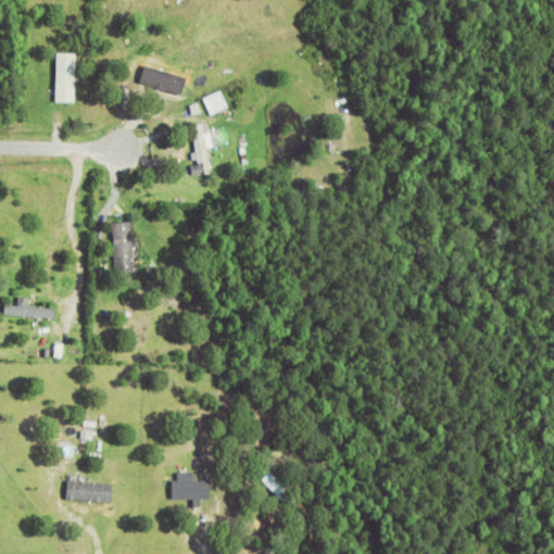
[(159,43),(160,35),(171,36),(171,41),(177,41),(176,46),(159,43)]
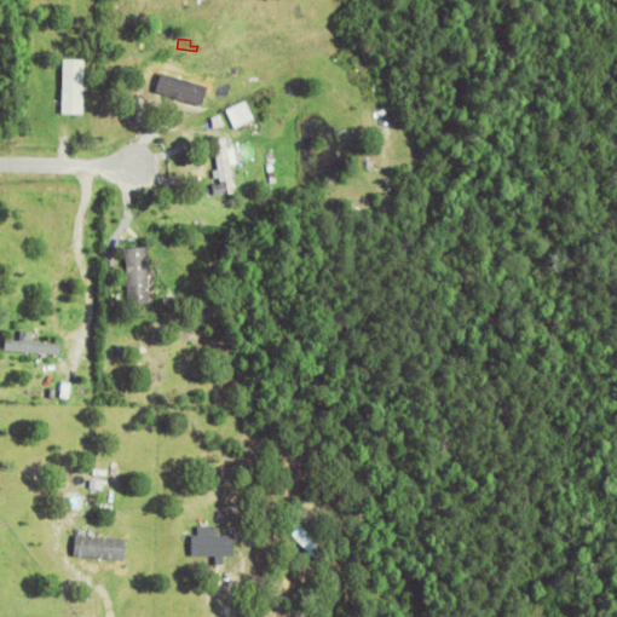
[(82,63),(81,117),(62,117),(62,52),(87,52),(86,63),(82,63)]
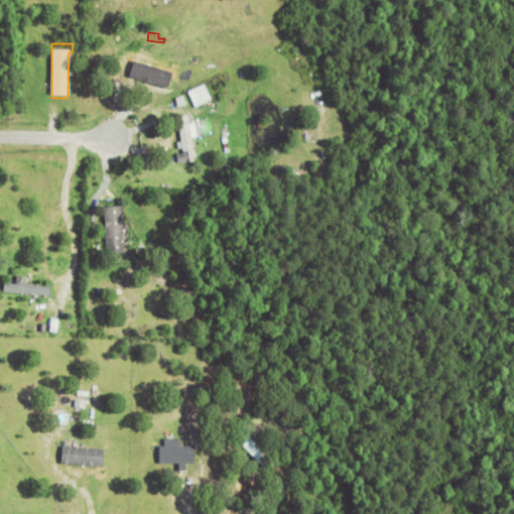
[(169,65),(167,76),(158,73),(156,79),(148,77),(149,72),(122,63),(124,53),(135,56),(137,50),(149,54),(148,59),(169,65)]
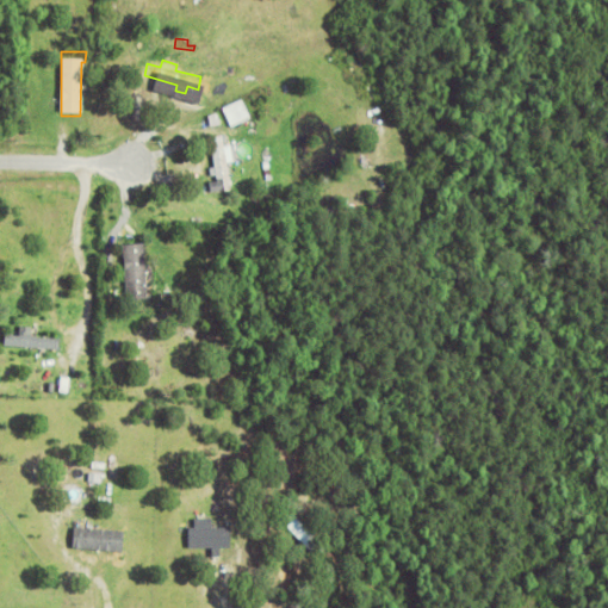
[(148,106),(143,101),(148,97),(147,94),(154,87),(155,88),(159,85),(163,90),(148,106)]
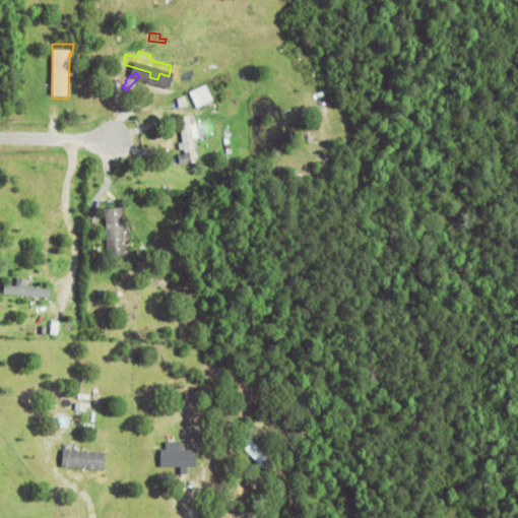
[(69,82),(74,80),(79,100),(74,101),(69,82)]
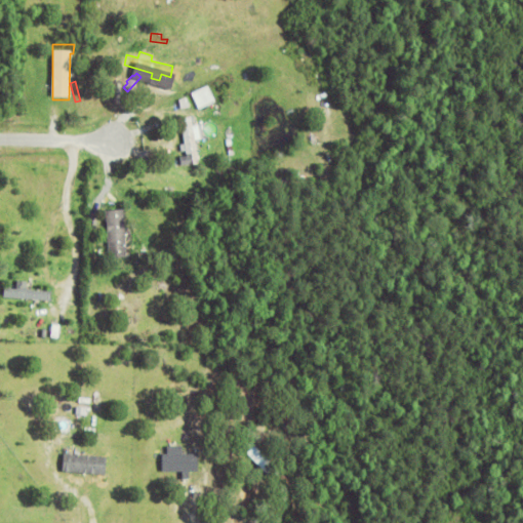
[(191,93),(208,86),(213,97),(196,105),(191,93)]
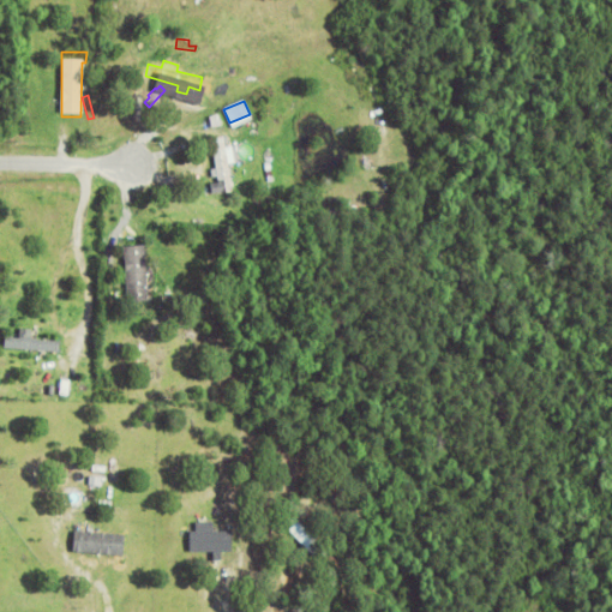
[(400,132),(405,131),(411,154),(406,155),(400,132)]
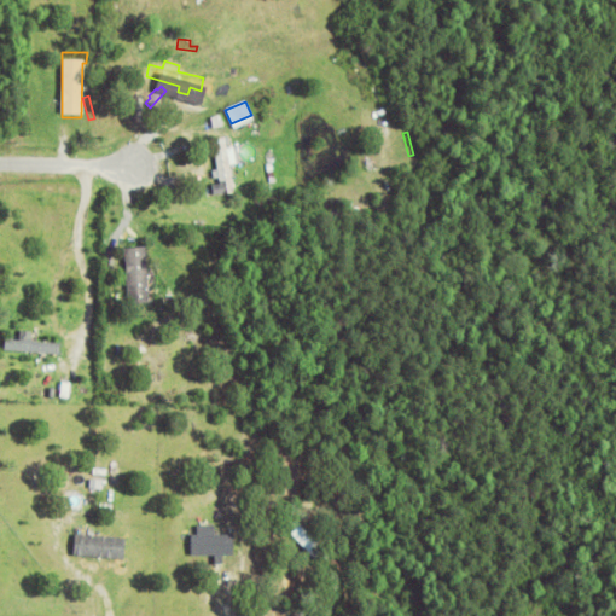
[(220,178),(213,179),(211,170),(219,169),(214,139),(225,138),(232,191),(214,193),(213,185),(220,184),(220,178)]
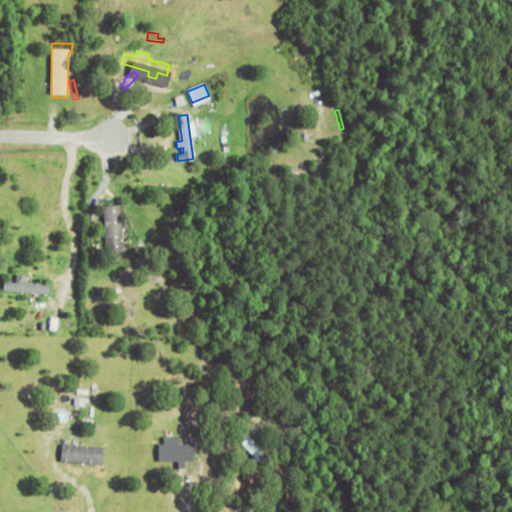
[(198,137),(195,122),(189,123),(192,138),(198,137)]
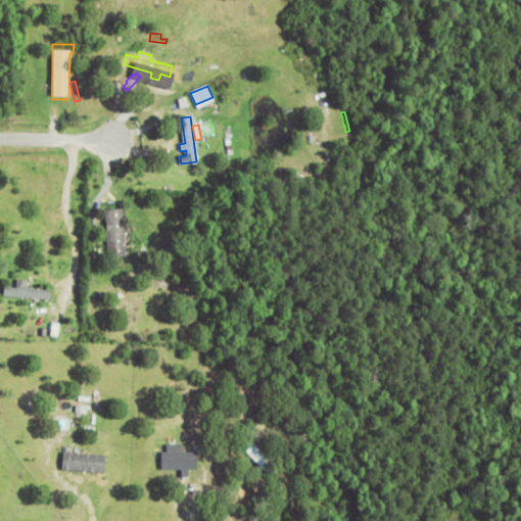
[(196,140),(201,139),(205,162),(200,162),(196,140)]
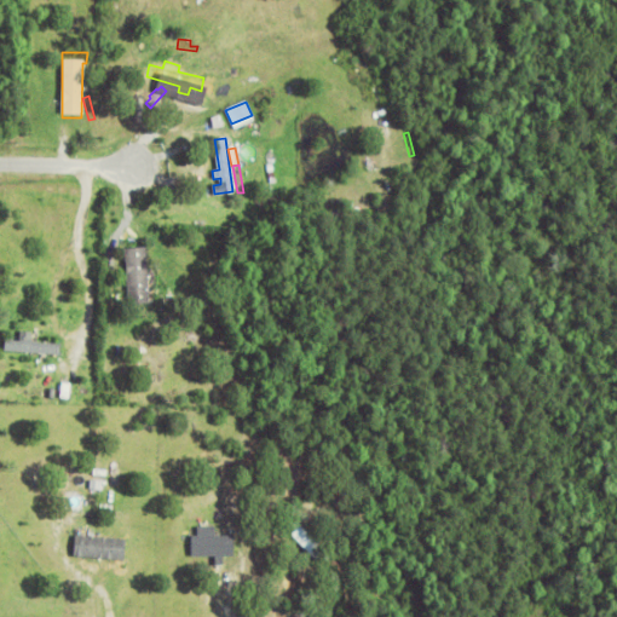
[(148,305),(144,292),(138,293),(136,286),(143,283),(134,252),(145,249),(159,303),(148,305)]
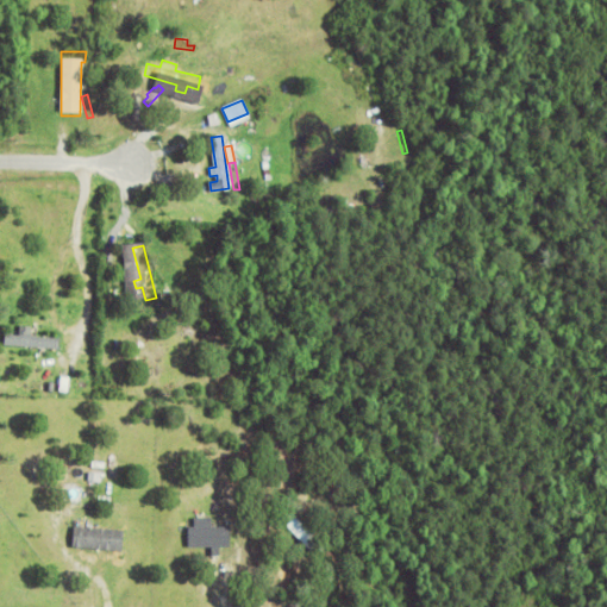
[(58,337),(57,348),(4,344),(5,335),(18,335),(19,326),(31,326),(31,336),(58,337)]
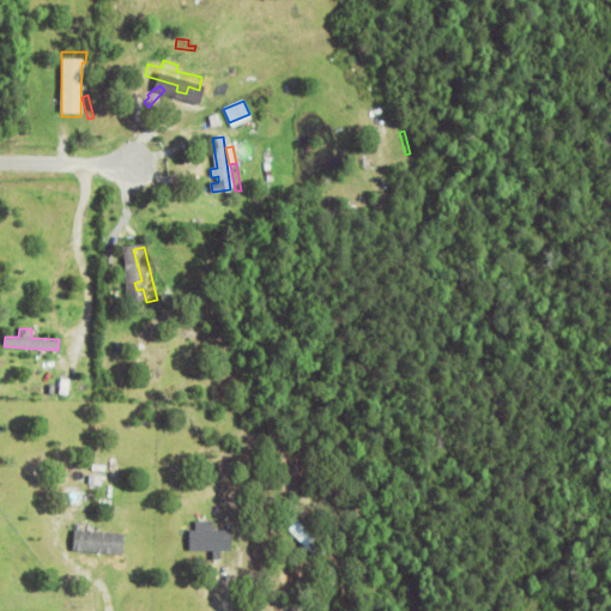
[(22,366),(20,369),(13,368),(13,366),(8,366),(10,356),(31,360),(30,367),(22,366)]
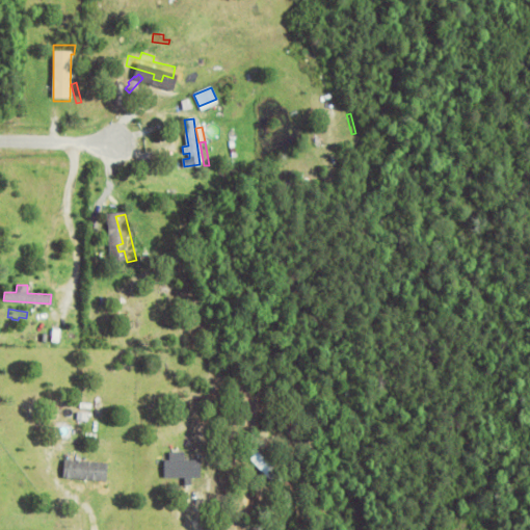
[(19,328),(19,335),(0,338),(0,329),(6,328),(5,326),(14,325),(15,328),(19,328)]
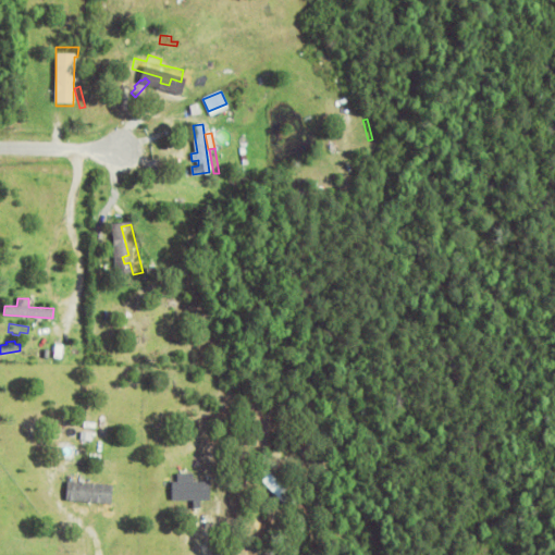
[(53,357),(56,343),(63,345),(61,358),(53,357)]
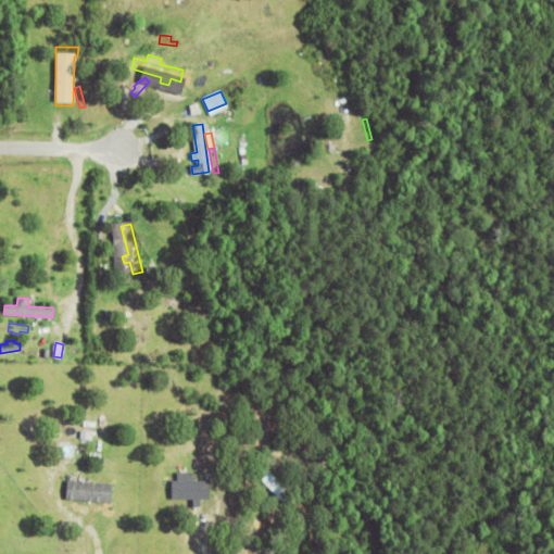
[(79,442),(79,431),(91,432),(91,442),(79,442)]
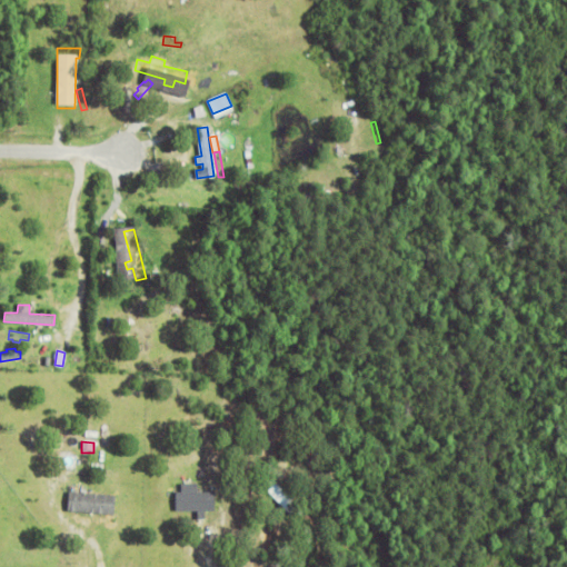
[(258,483),(267,475),(301,510),(292,519),(258,483)]
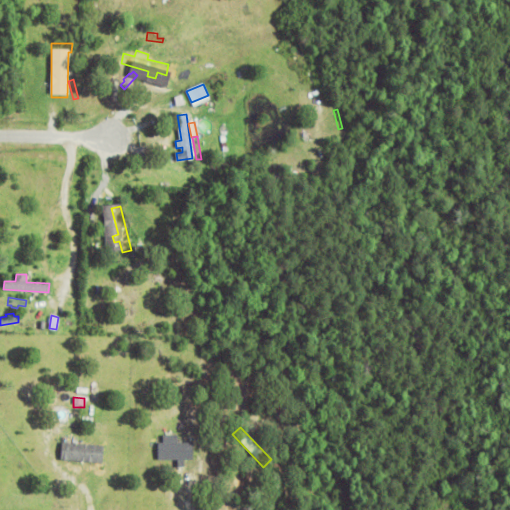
[(60,459),(61,442),(104,444),(102,462),(60,459)]
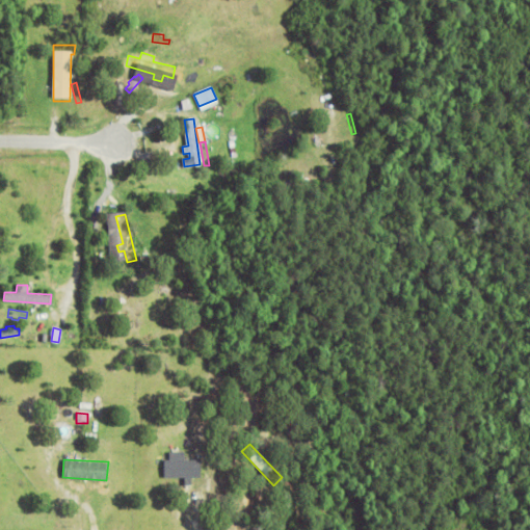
[(190,476),(190,479),(187,479),(187,476),(163,476),(163,459),(200,459),(201,476),(190,476)]
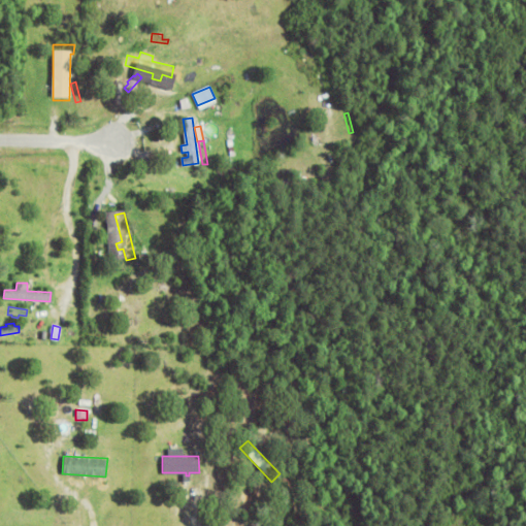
[(297,500),(304,499),(307,511),(300,512),(297,500)]
